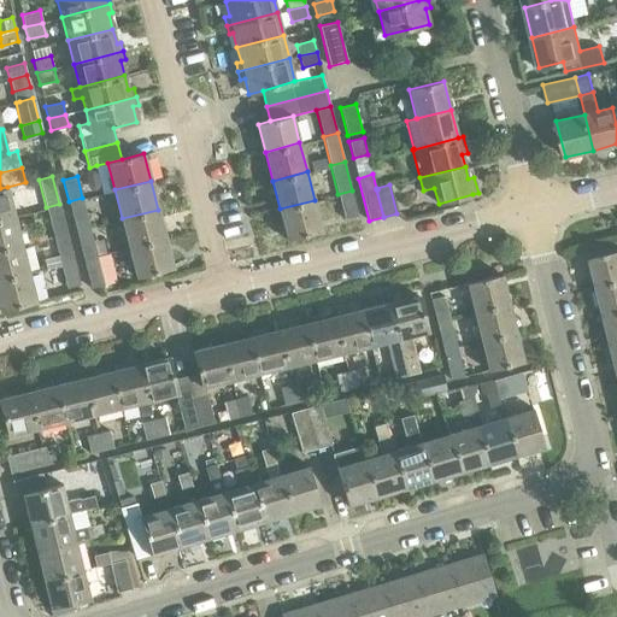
[(0,218),(15,216),(7,187),(0,188),(0,218)]
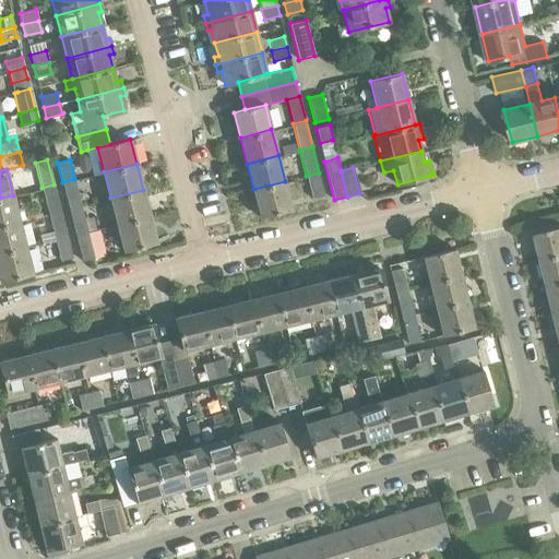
[(312,199),(324,195),(319,173),(306,176),(312,199)]
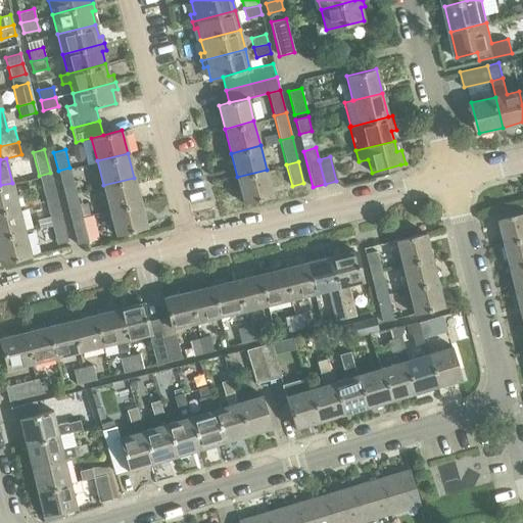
[(58,171),(64,195),(76,192),(69,168),(58,171)]
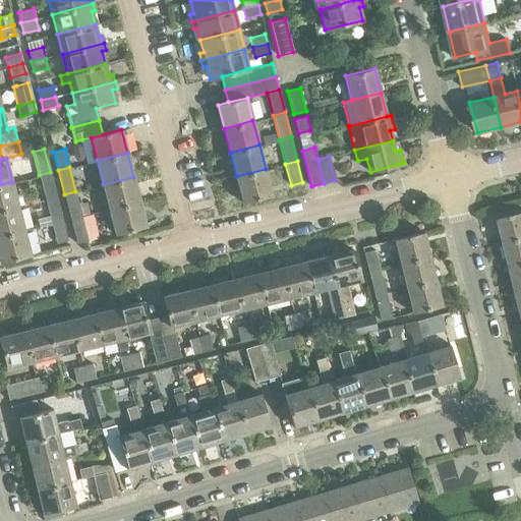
[(242,201),(272,194),(266,169),(236,176),(242,201)]
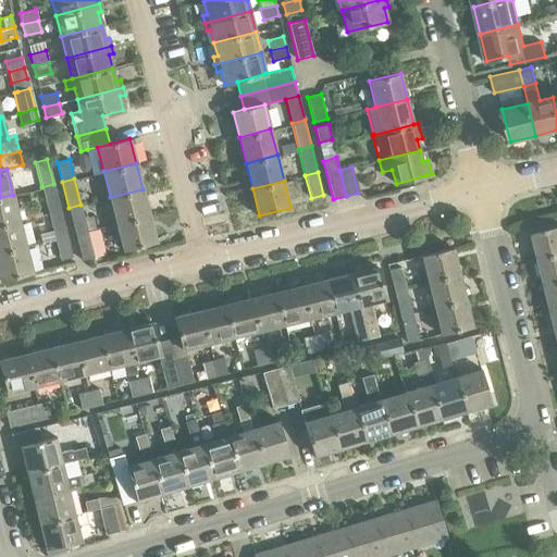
[(41,187),(48,213),(60,210),(53,184),(41,187)]
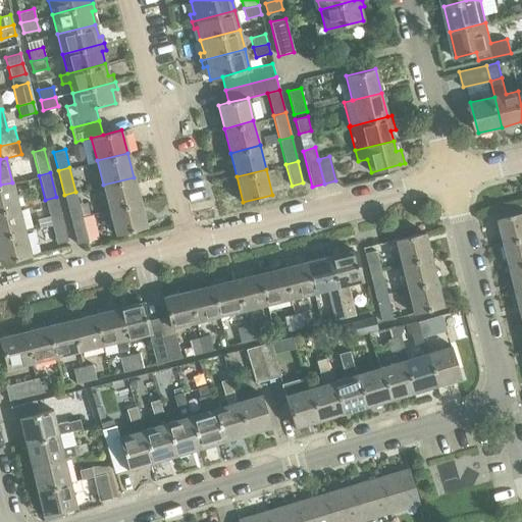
[(134,177),(103,185),(109,209),(140,201),(134,177)]
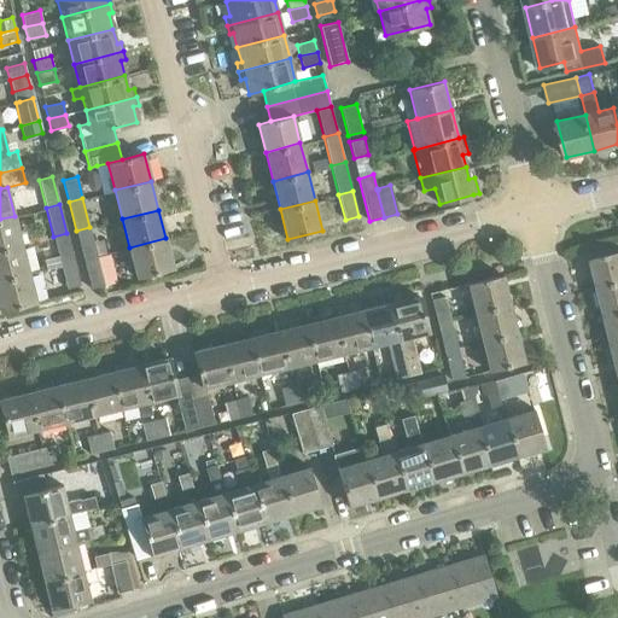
[(0,249),(22,244),(15,216),(0,219),(0,249)]
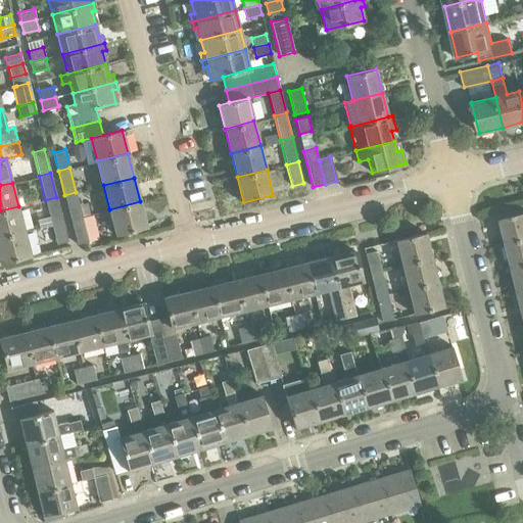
[(64,195),(70,220),(83,217),(76,192),(64,195)]
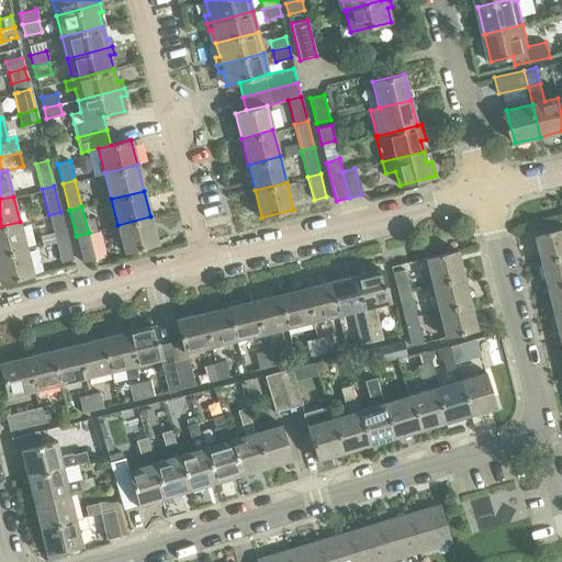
[(48,215),(55,242),(68,238),(60,212),(48,215)]
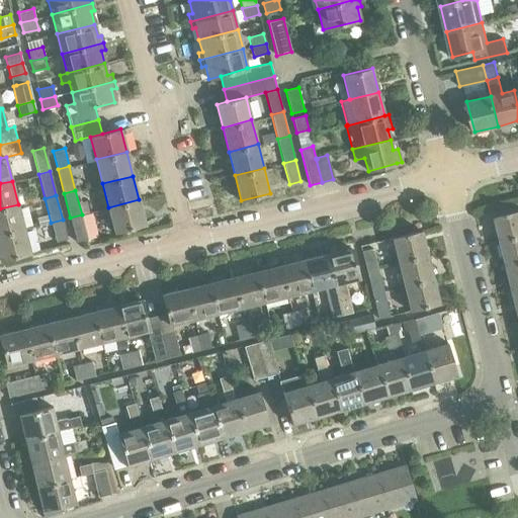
[(139,199),(108,207),(114,233),(146,225),(139,199)]
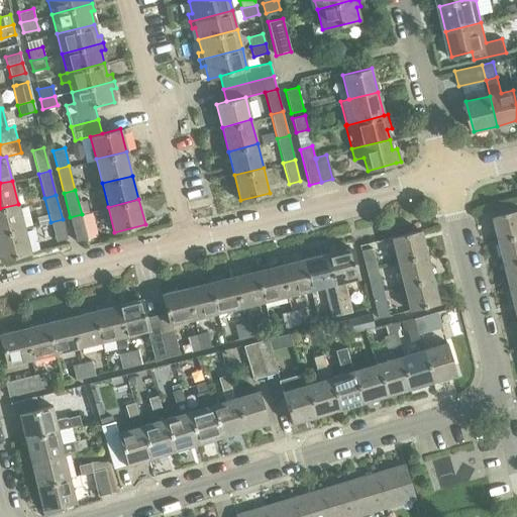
[(0,234),(24,228),(18,204),(0,208),(0,234)]
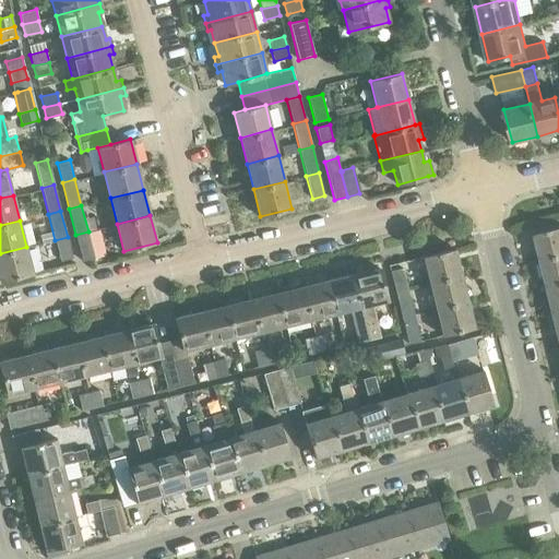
[(558,227),(534,234),(540,260),(558,254),(558,227)]
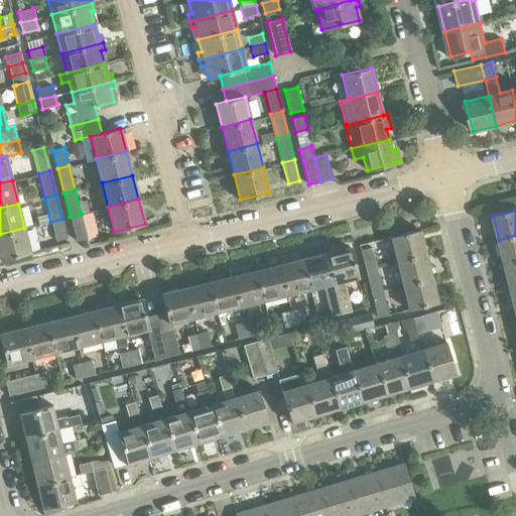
[(82,214),(70,217),(76,241),(97,236),(91,212),(82,214)]
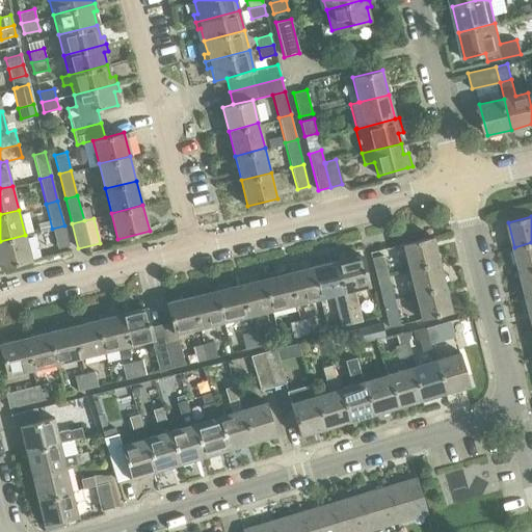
[(69,245),(64,225),(52,229),(57,248),(69,245)]
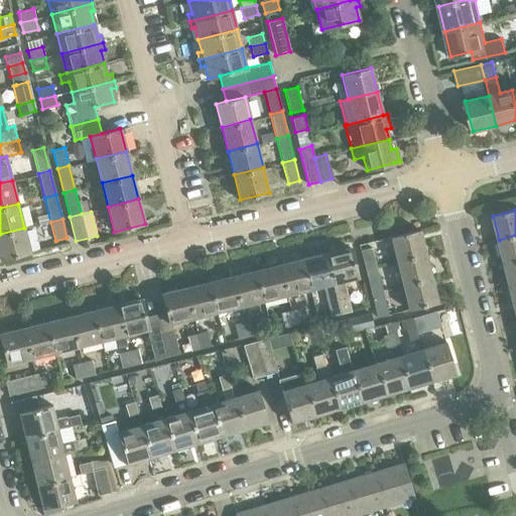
[(0,260),(30,252),(24,228),(0,234),(0,260)]
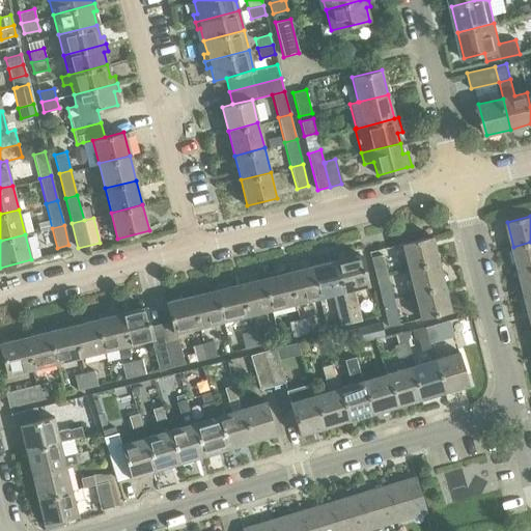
[(431,236),(401,244),(408,269),(438,261),(431,236)]
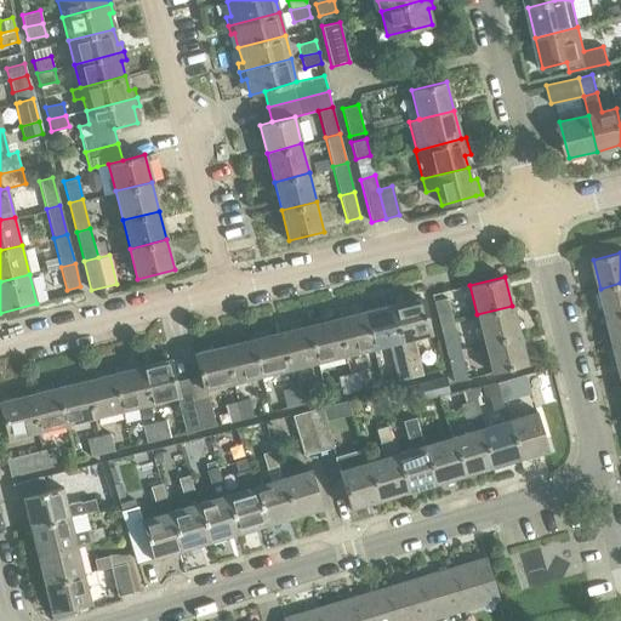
[(620,283),(600,289),(608,318),(620,313),(620,283)]
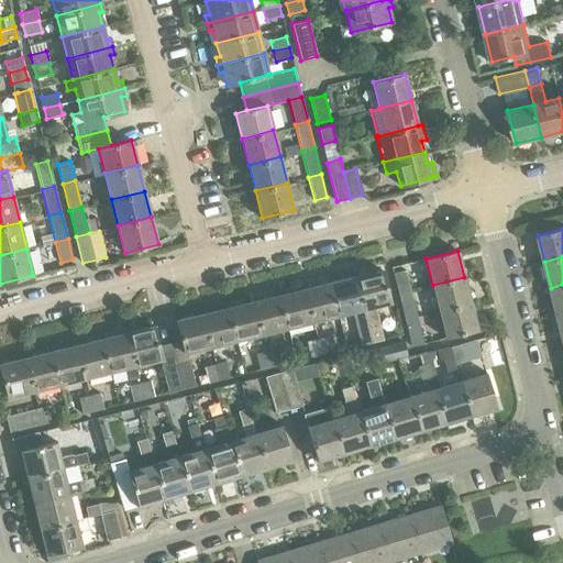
[(382,269),(356,275),(373,342),(383,339),(374,307),(390,302),(382,269)]
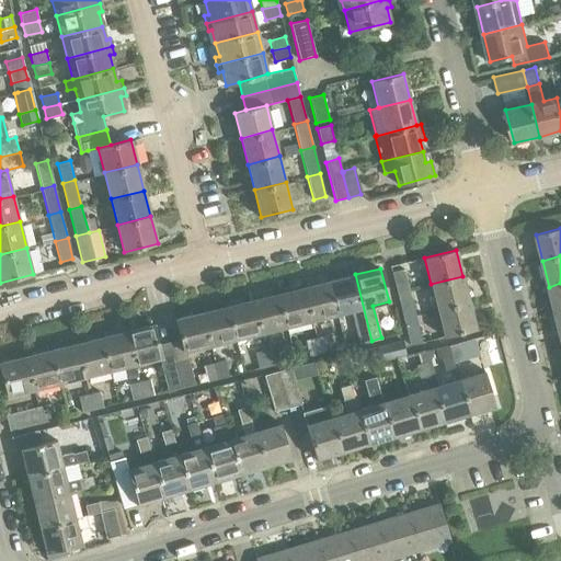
[(391,272),(397,293),(409,289),(403,268),(391,272)]
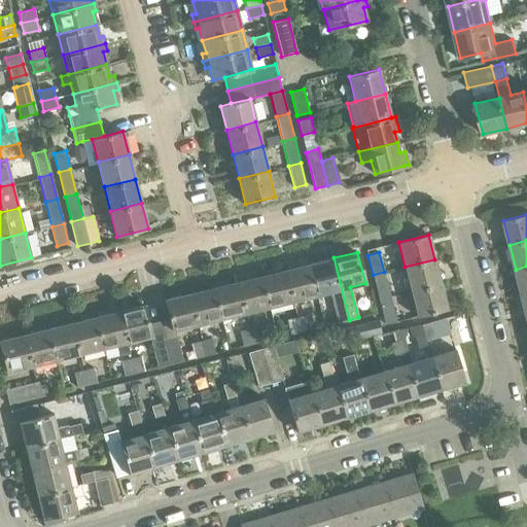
[(349,320),(334,257),(309,264),(317,295),(330,291),(338,322),(349,320)]
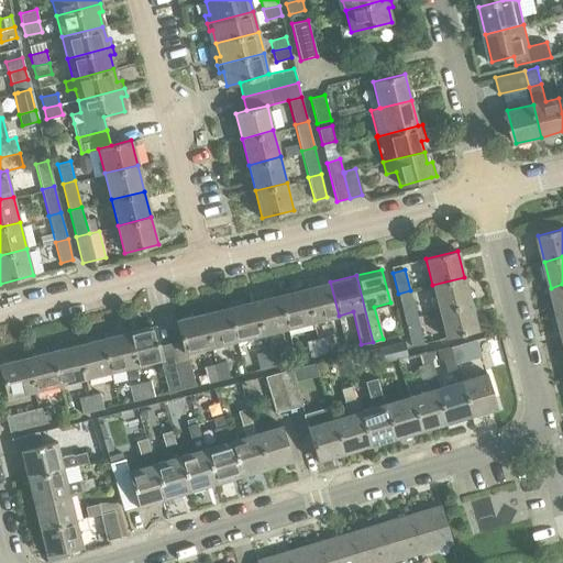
[(432,285),(439,311),(471,304),(464,277),(432,285)]
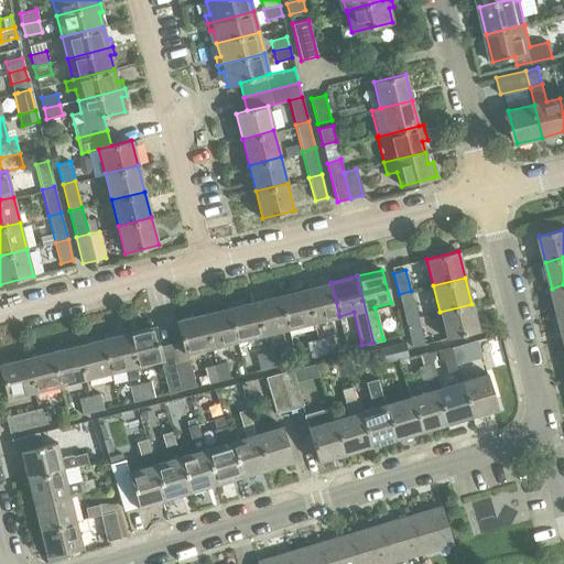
[(331,282),(305,289),(314,322),(339,316),(331,282)]
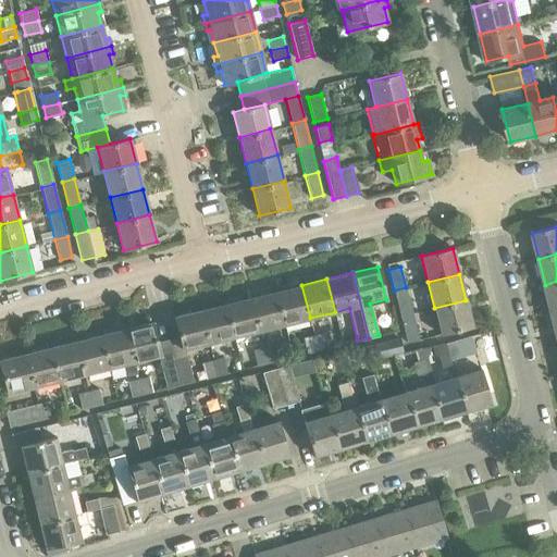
[(556,281),(545,285),(552,310),(556,309),(556,281)]
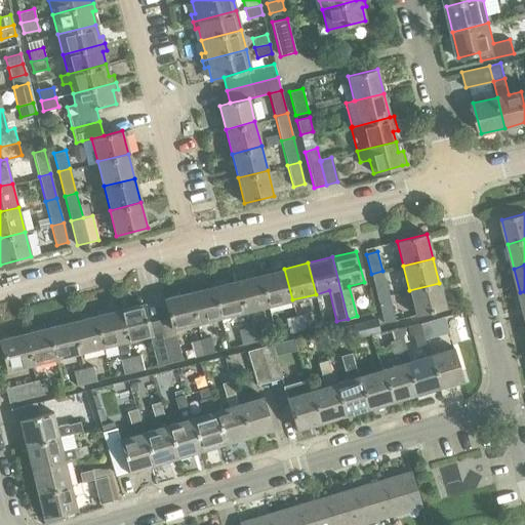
[(292,299),(284,269),(260,275),(268,306),(292,299)]
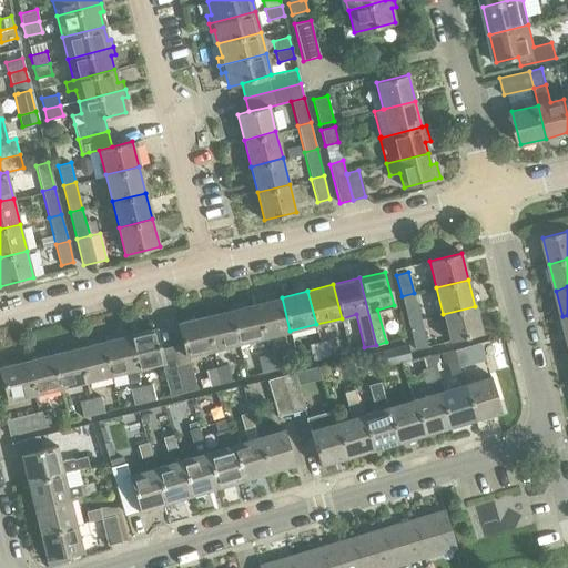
[(421,320),(414,293),(402,296),(408,323),(421,320)]
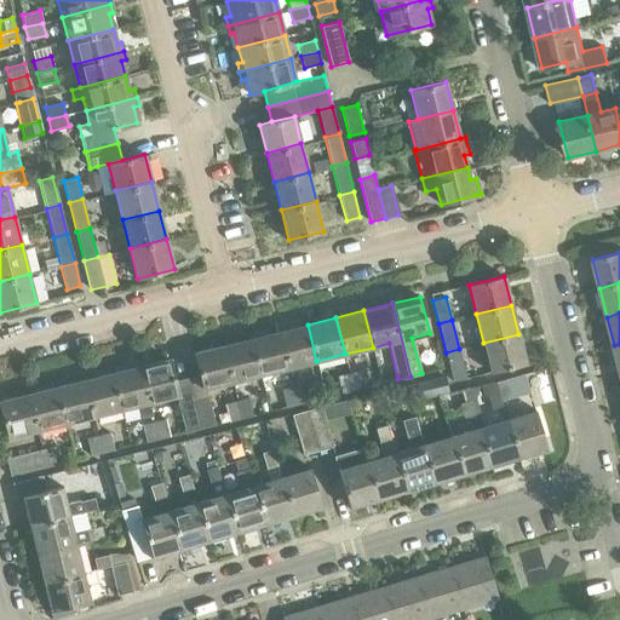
[(308,325),(279,332),(288,368),(316,361),(308,325)]
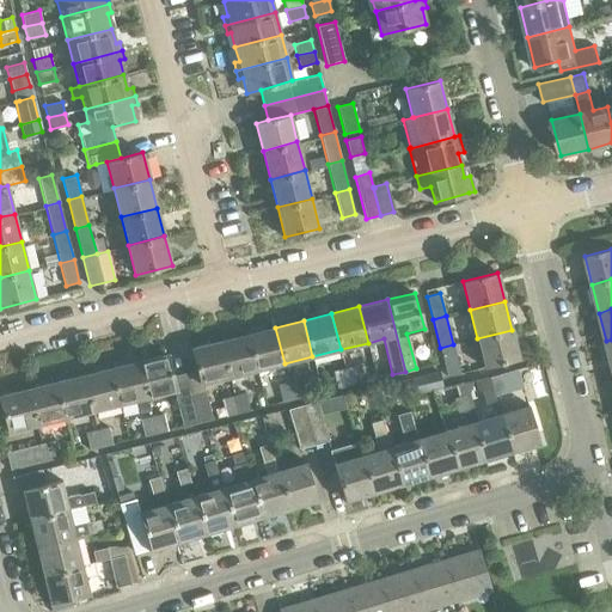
[(285,363),(275,328),(248,334),(256,371),(285,363)]
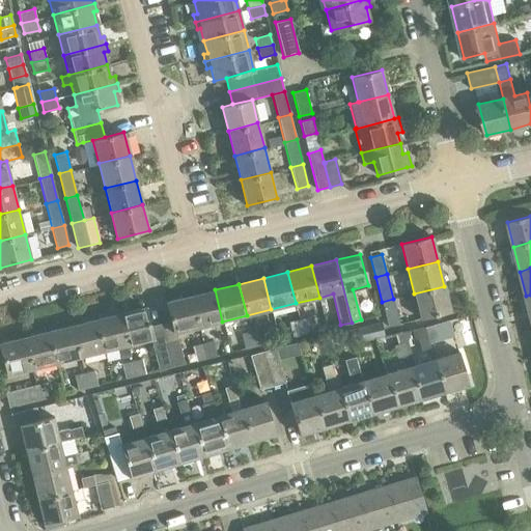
[(450,311),(444,286),(414,294),(420,318),(450,311)]
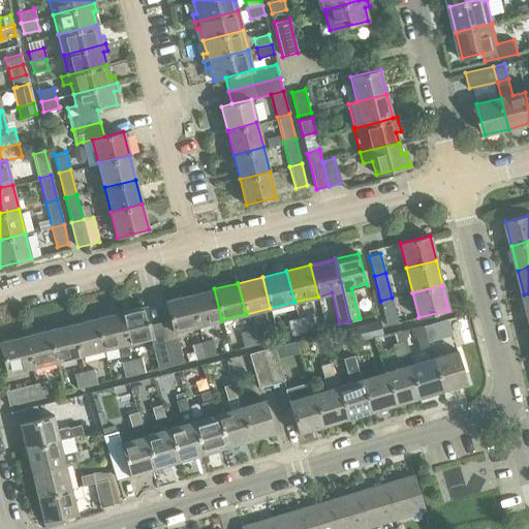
[(214,288),(189,294),(197,327),(221,320),(214,288)]
